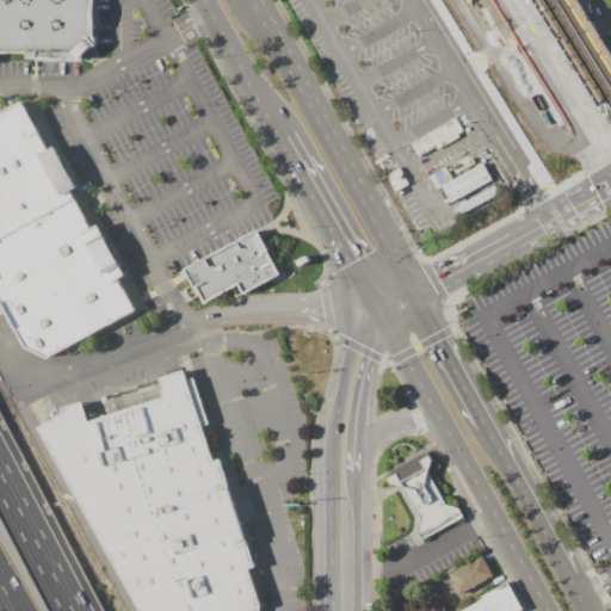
[(0,0),(0,51),(29,53),(28,59),(81,60),(84,59),(84,56),(92,48),(93,49),(96,44),(94,0),(0,0)]
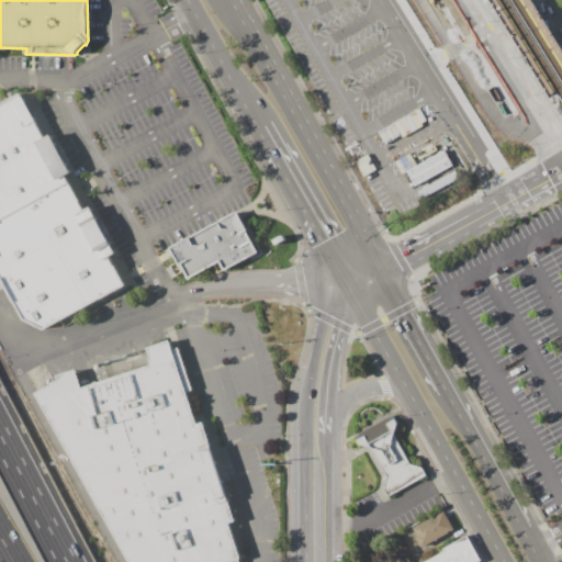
[(0,218),(0,104),(21,93),(45,138),(51,134),(72,172),(67,176),(70,180),(0,218)]
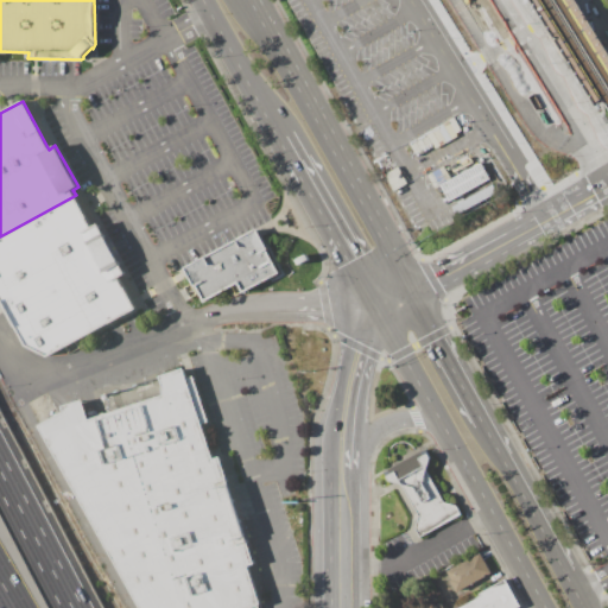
[(489,182),(482,165),(444,179),(451,196),(489,182)]
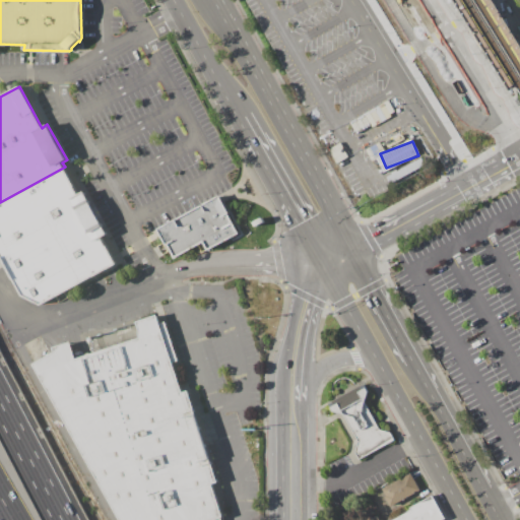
[(0,202),(65,167),(79,194),(84,191),(107,235),(102,238),(117,265),(65,293),(68,298),(58,303),(56,298),(41,306),(21,297),(6,266),(0,269),(0,202)]
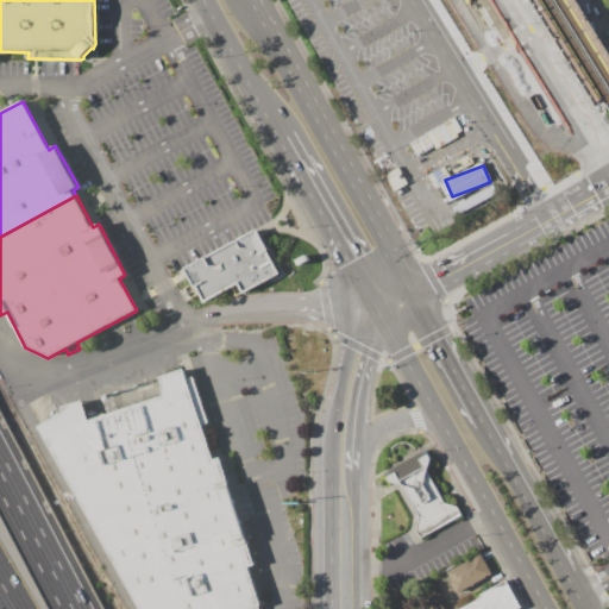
[(232,288),(205,305),(187,270),(257,230),(270,251),(269,253),(280,274),(244,295),(242,292),(237,295),(232,288)]
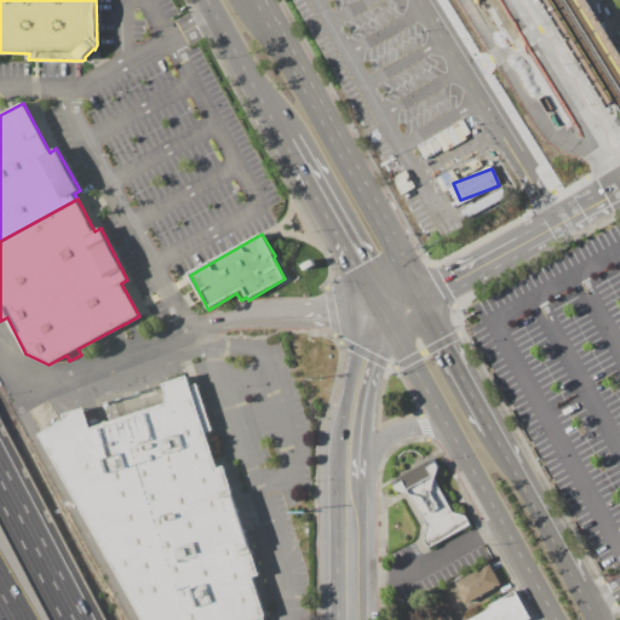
[(40,435),(143,619),(265,619),(265,616),(267,616),(253,578),(259,575),(224,466),(217,469),(206,434),(213,431),(197,383),(190,385),(188,377),(164,384),(170,402),(145,409),(147,412),(91,429),(86,407),(63,415),(64,420),(40,435)]
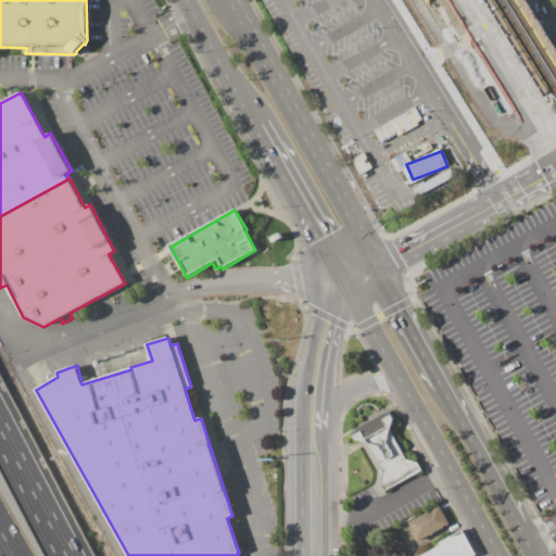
[(23,358),(29,354),(46,382),(38,386),(23,358)]
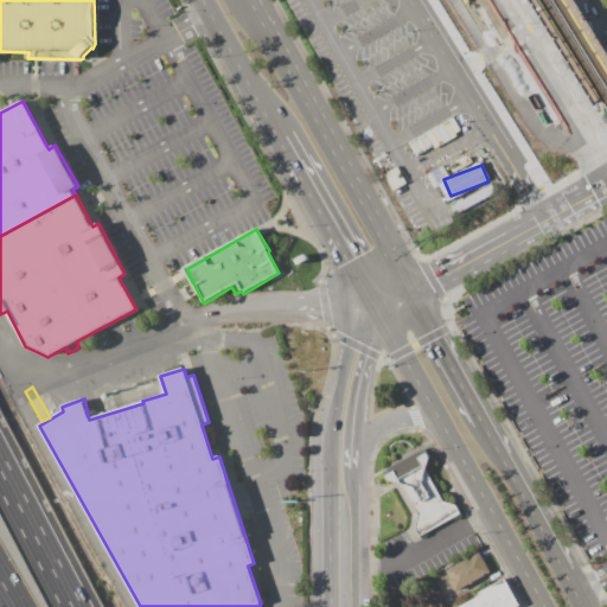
[(461,513),(420,537),(415,528),(419,515),(402,485),(387,481),(384,477),(393,473),(390,468),(420,451),(421,452),(426,448),(430,457),(426,470),(443,500),(455,504),(461,513)]
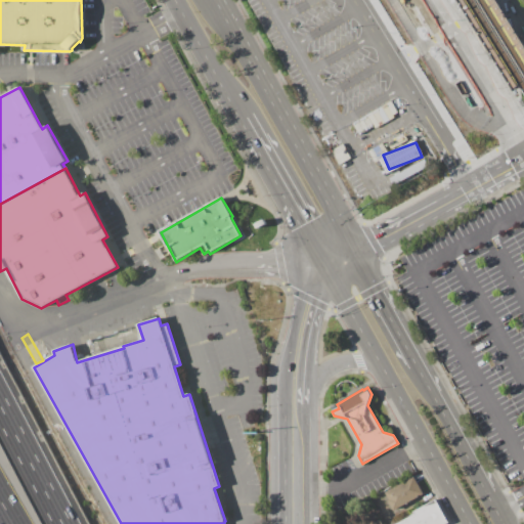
[(386,492),(413,477),(423,494),(395,510),(386,492)]
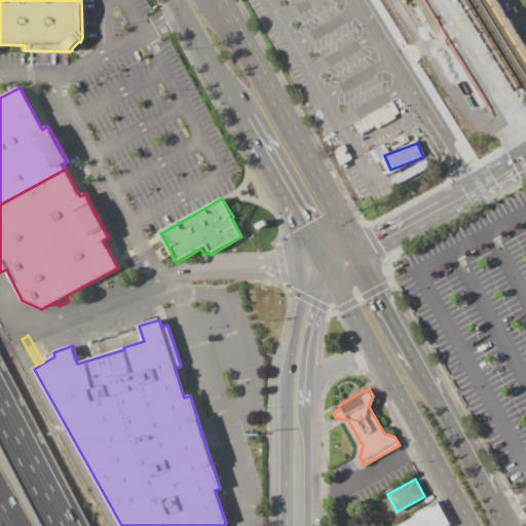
[(450,525),(448,525),(397,525),(416,516),(415,514),(438,501),(450,525)]
